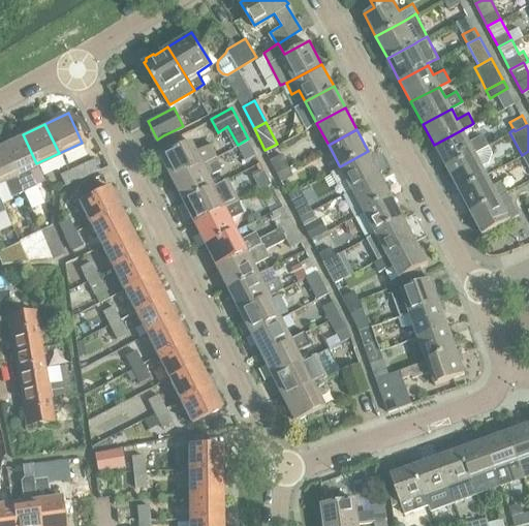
[(463,129),(434,145),(446,167),(474,152),(474,151),(488,144),(481,133),(468,141),(463,129)]
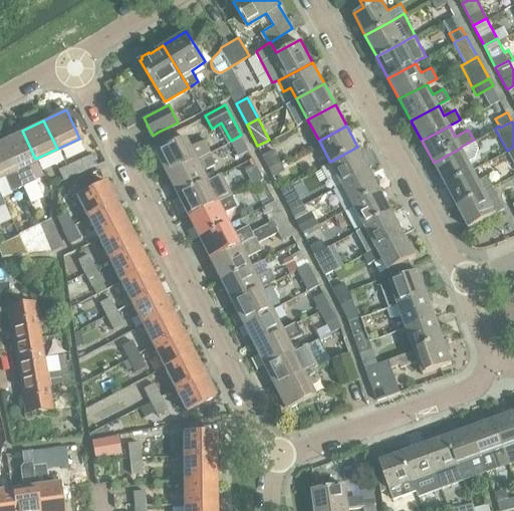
[(35,159),(22,131),(0,141),(21,185),(34,179),(26,164),(35,159)]
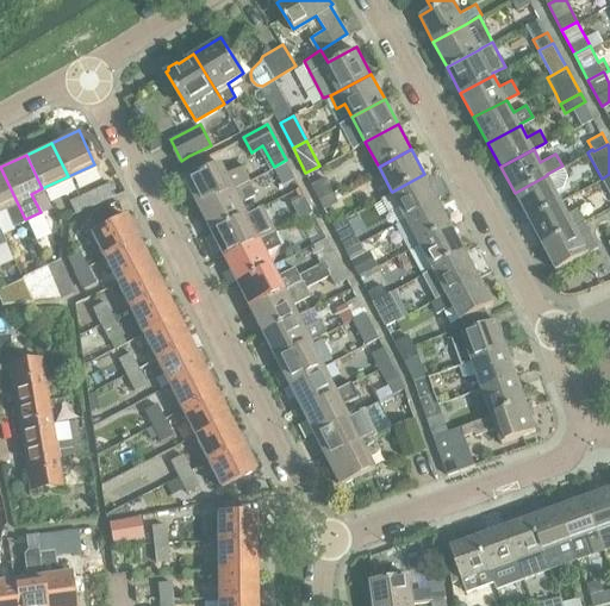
[(294,176),(286,160),(274,167),(282,182),(294,176)]
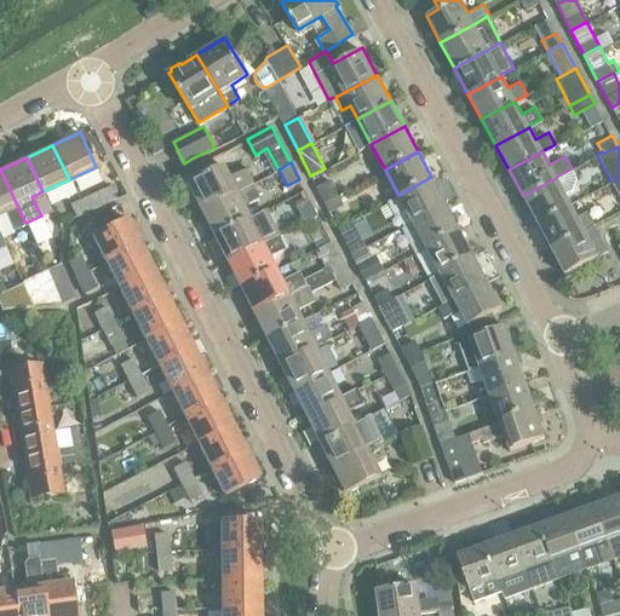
[(253,182),(246,168),(229,177),(223,165),(188,182),(189,184),(188,189),(193,197),(196,199),(202,208),(253,182)]
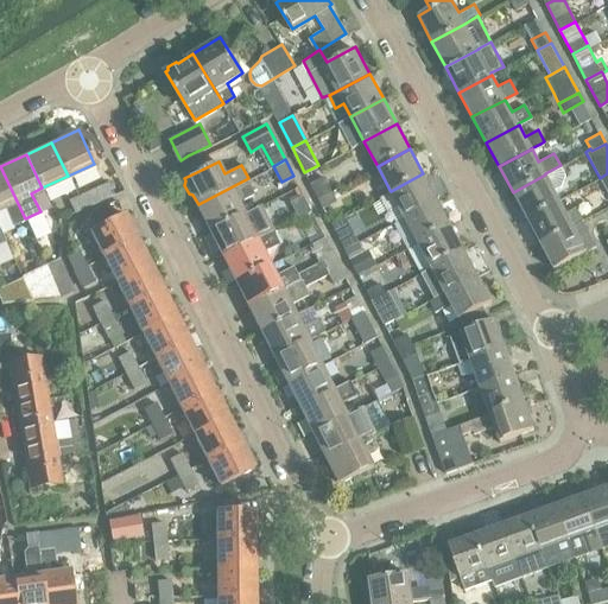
[(545,175),(513,192),(526,217),(559,201),(553,189),(562,185),(565,173),(561,165),(545,173),(545,175)]
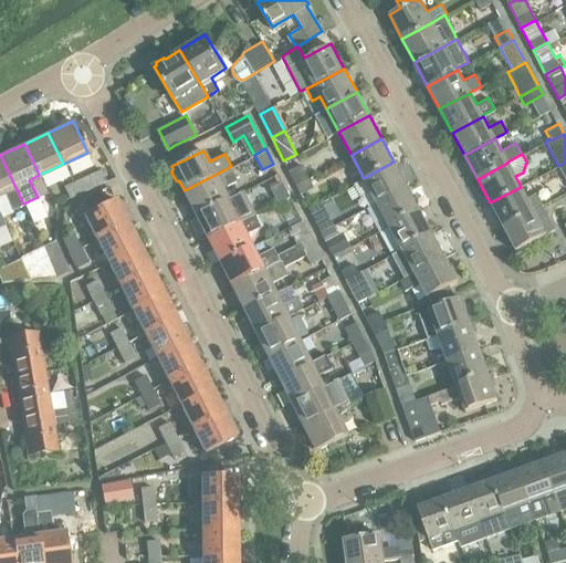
[(0,155),(0,193),(3,191),(12,210),(23,204),(0,155)]
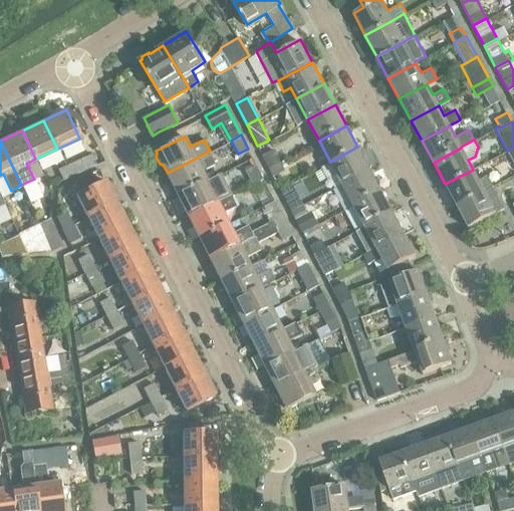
[(327,177),(335,173),(341,183),(369,169),(357,147),(330,162),(329,161),(320,166),(327,177)]
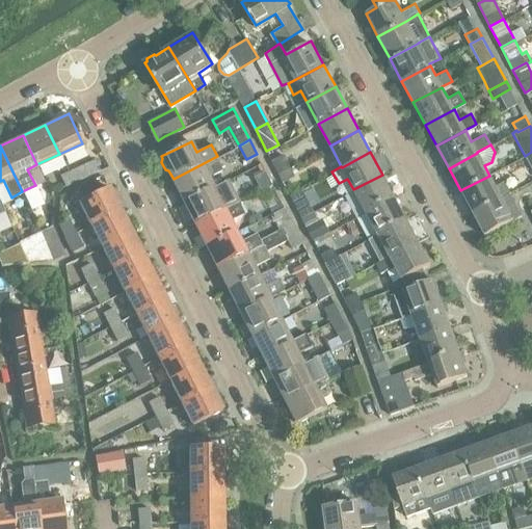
[(271,159),(278,173),(290,166),(283,153),(271,159)]
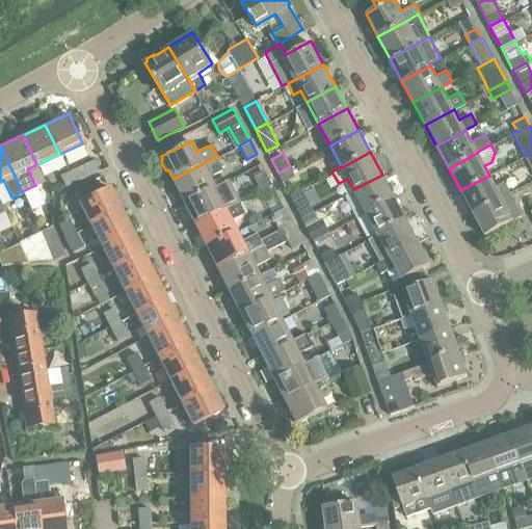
[(222,168),(217,156),(174,179),(184,201),(214,186),(209,176),(222,168)]
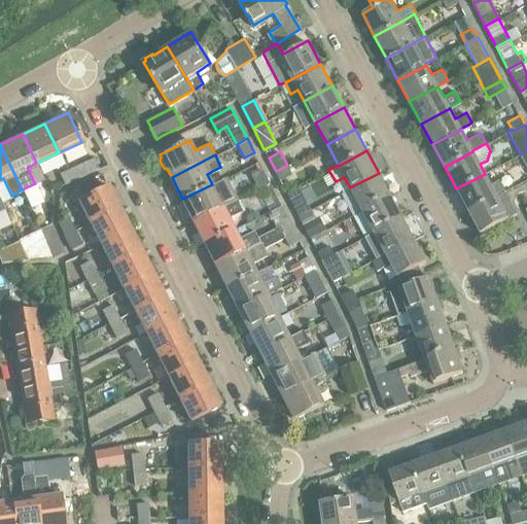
[(93,155),(66,168),(71,180),(99,167),(93,155)]
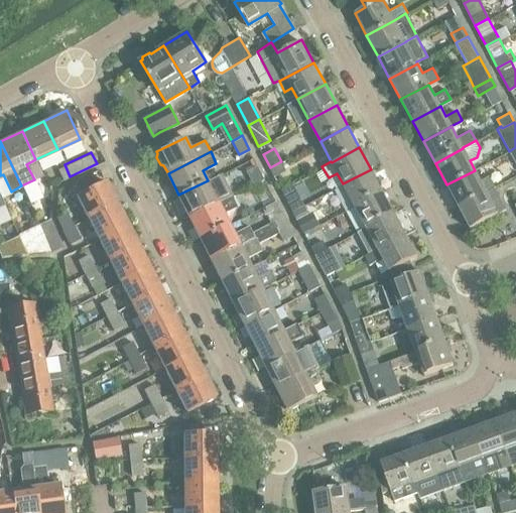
[(285,169),(281,161),(270,167),(274,176),(274,175),(285,169)]
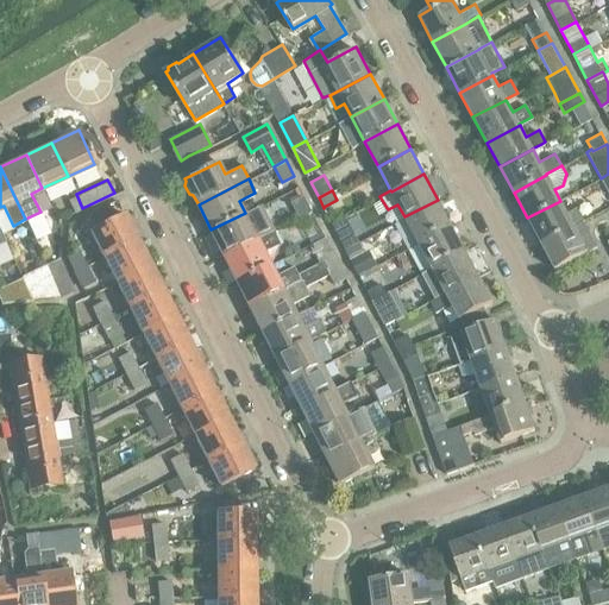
[(67,199),(73,212),(82,208),(76,194),(67,199)]
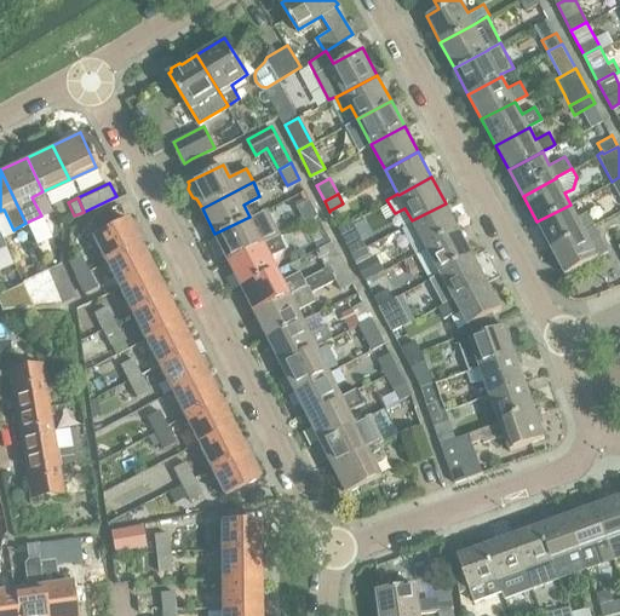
[(309,197),(297,205),(305,222),(319,214),(309,197)]
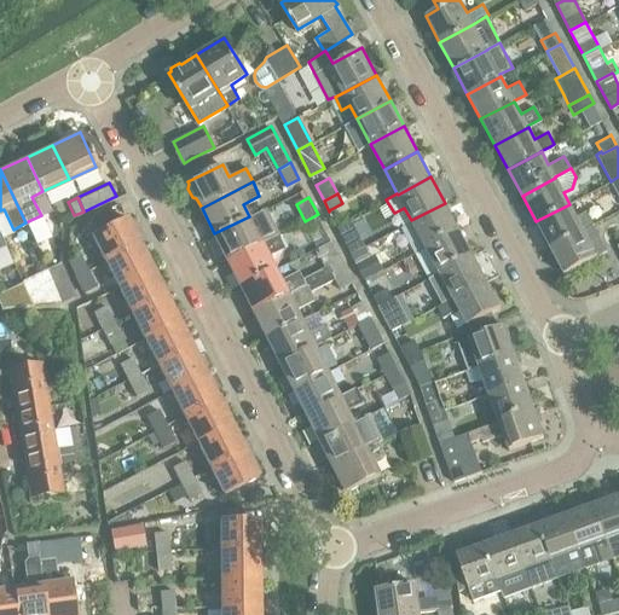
[(458,228),(445,203),(411,220),(424,247),(458,228)]
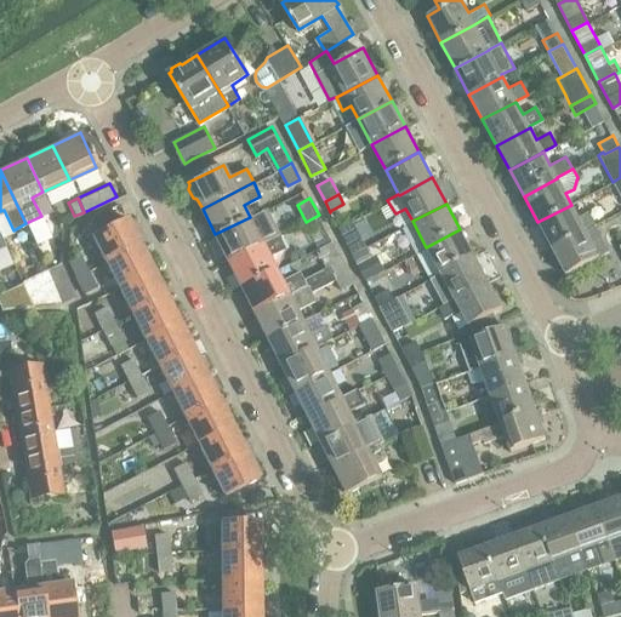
[(571,205),(537,222),(551,249),(596,224),(588,211),(577,216),(571,205)]
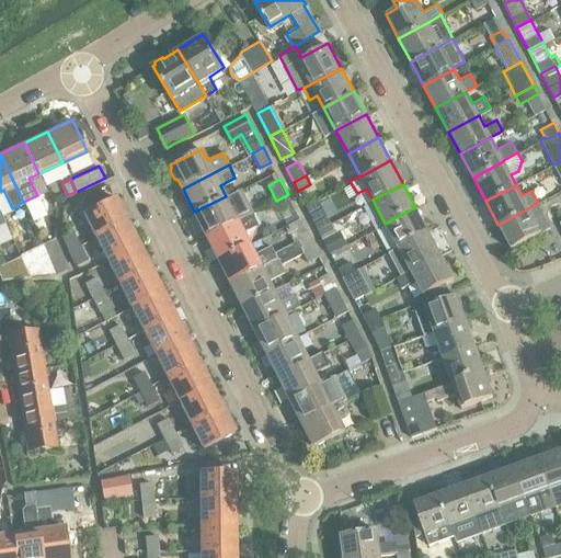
[(226,196),(194,212),(206,236),(253,212),(241,189),(226,196)]
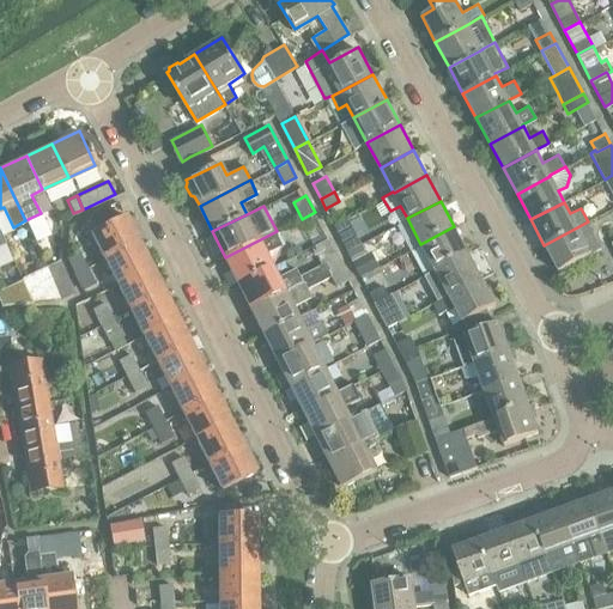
[(123,215),(89,232),(101,257),(135,239),(123,215)]
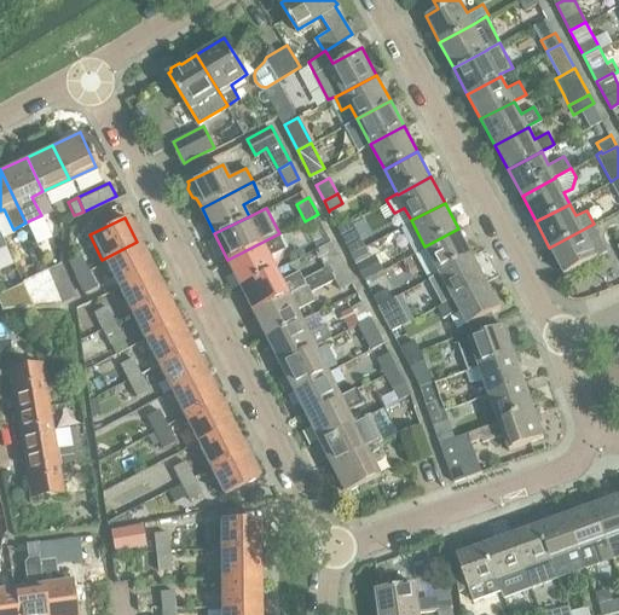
[(336,226),(351,253),(365,245),(351,219),(336,226)]
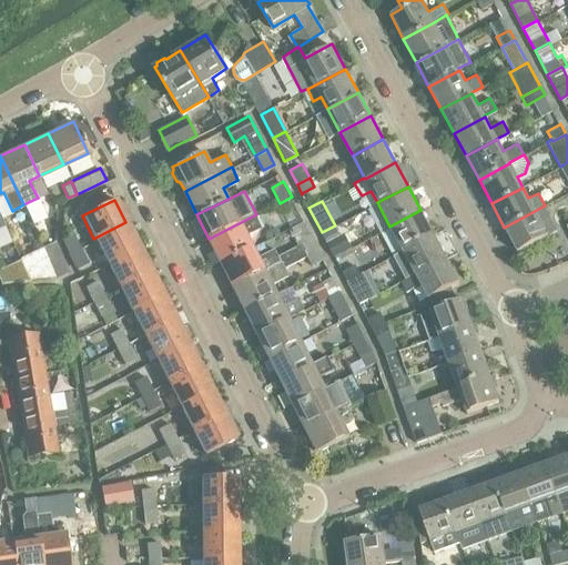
[(545,205),(504,228),(517,251),(548,235),(557,230),(545,205)]
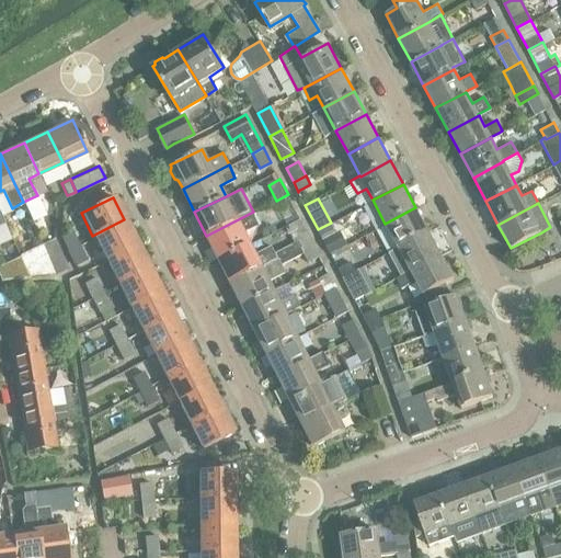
[(294,206),(282,212),(288,224),(300,217),(294,206)]
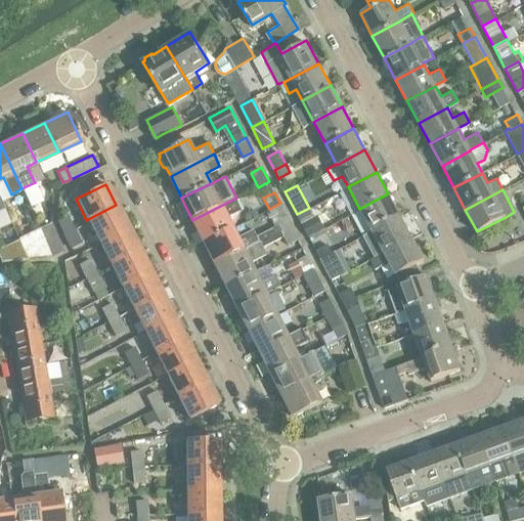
[(388,193),(359,209),(372,230),(399,215),(388,193)]
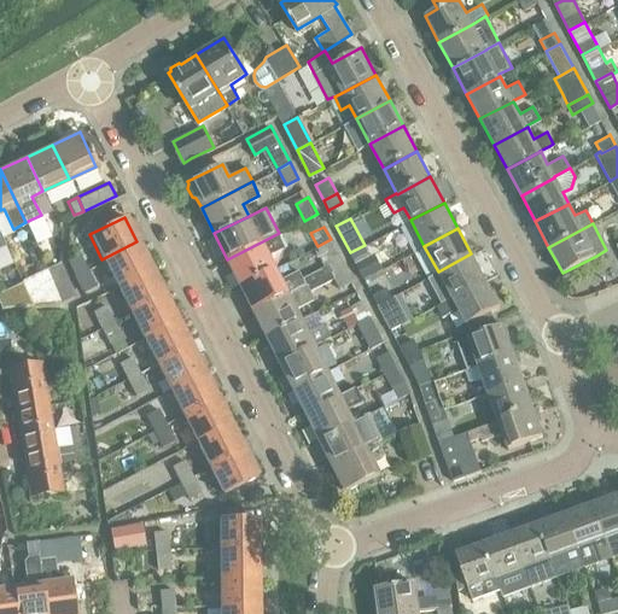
[(268,255),(285,246),(279,233),(227,259),(240,285),(275,267),(268,255)]
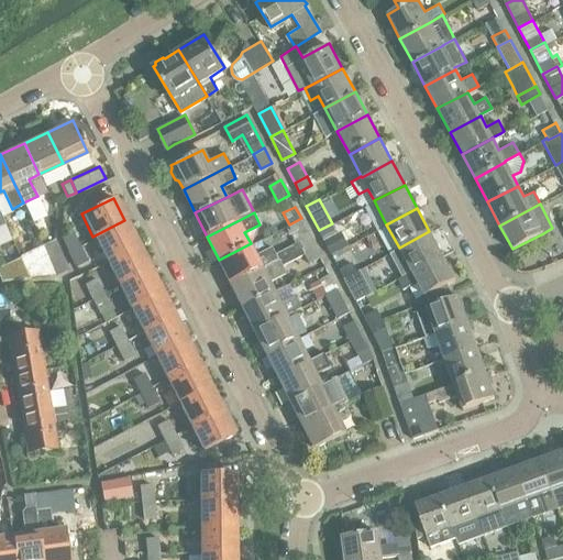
[(272,245),(255,254),(251,243),(219,260),(231,283),(313,241),(301,218),(289,224),(284,227),(293,243),(276,252),(272,245)]
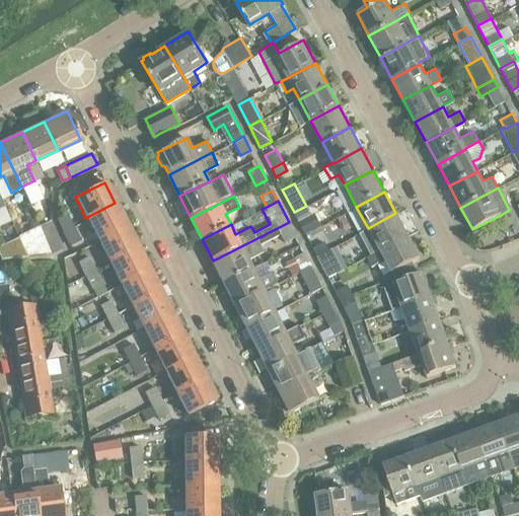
[(115,203),(85,218),(97,239),(126,225),(115,203)]
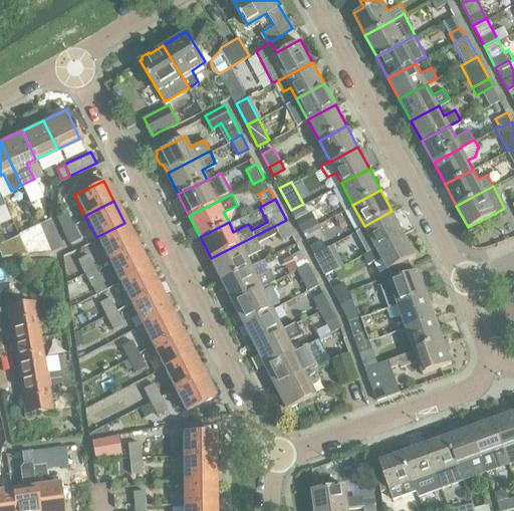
[(313,224),(307,212),(303,204),(291,210),(295,218),(302,230),(313,224)]
